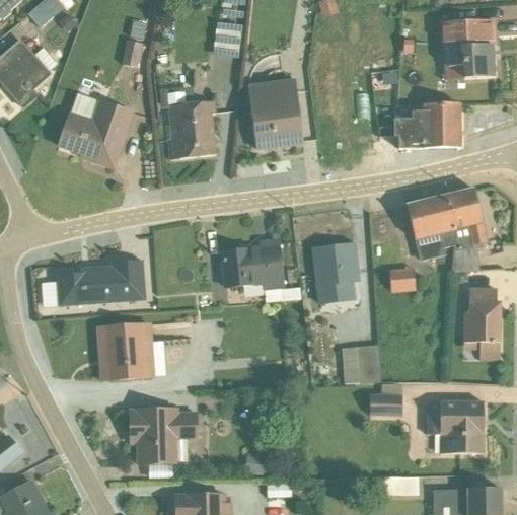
[(0,0),(0,18),(2,17),(3,18),(11,12),(10,10),(20,0),(0,0)]
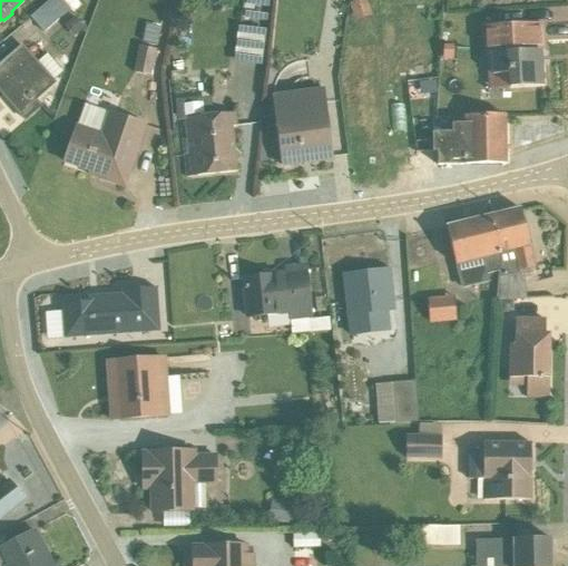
[(48,0),(31,15),(45,30),(68,11),(70,13),(82,2),(80,0),(48,0)]
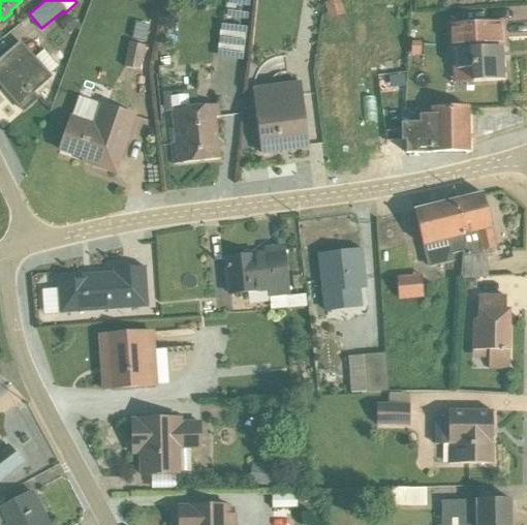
[(226,1),(225,14),(247,18),(248,11),(236,9),(237,3),(249,5),(250,0),(228,0),(228,2),(226,1)]
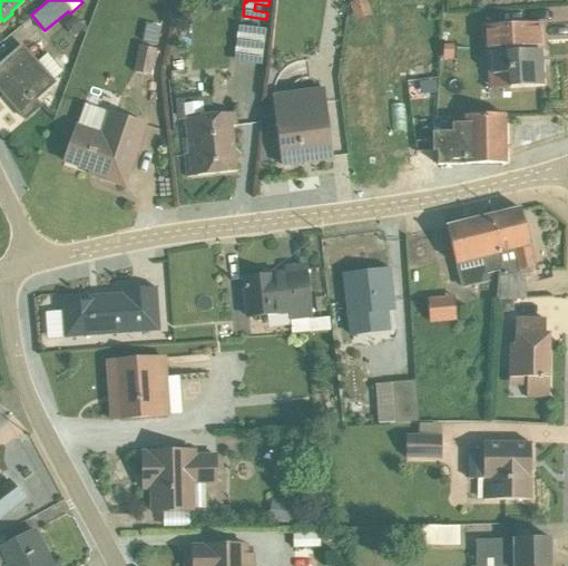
[(355,0),(350,2),(355,19),(372,13),(368,0),(355,0)]
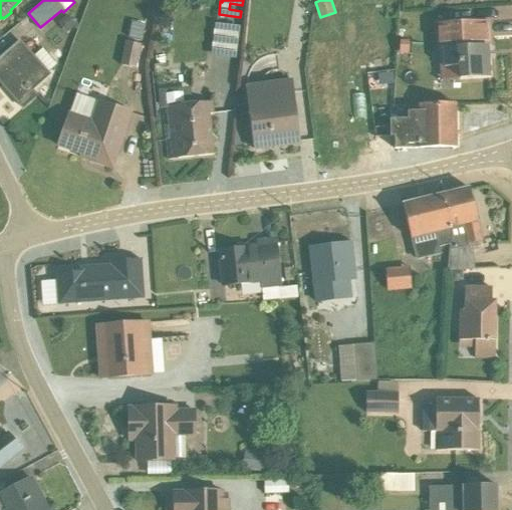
[(76,23),(67,13),(59,21),(68,31),(76,23)]
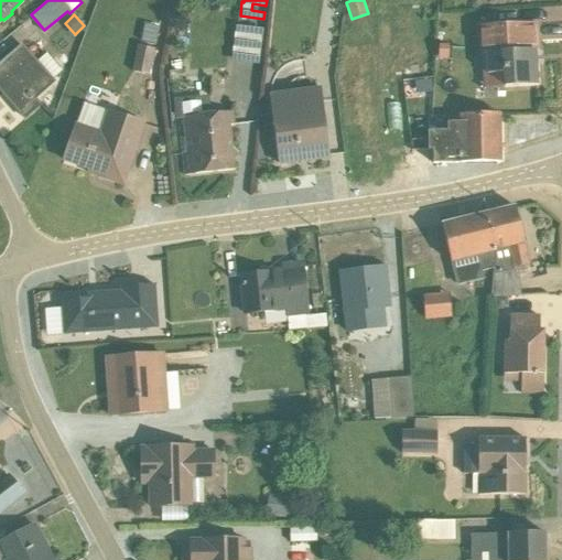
[(537,22),(479,25),(481,54),(486,54),(487,73),(504,72),(505,86),(537,85),(536,64),(533,64),(533,50),(538,50),(537,22)]
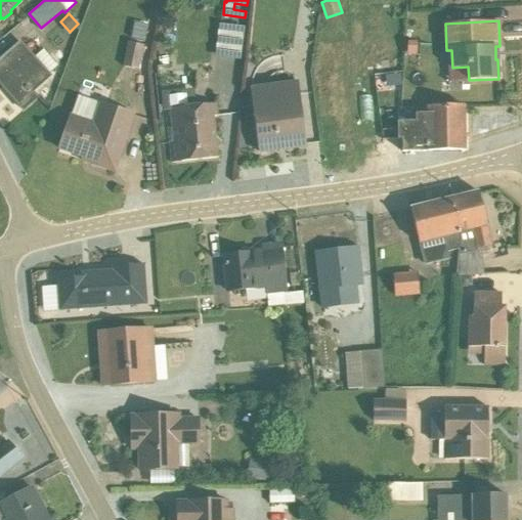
[(220,23),(215,55),(241,58),(245,26),(220,23)]
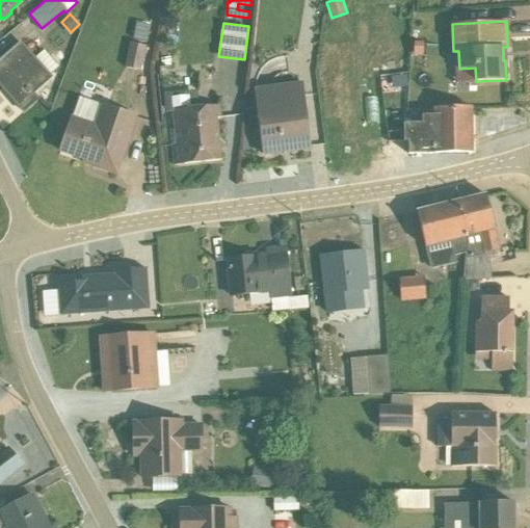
[(51,72),(59,64),(45,48),(36,55),(22,40),(0,58),(0,81),(24,109),(40,96),(34,90),(53,75),(51,72)]
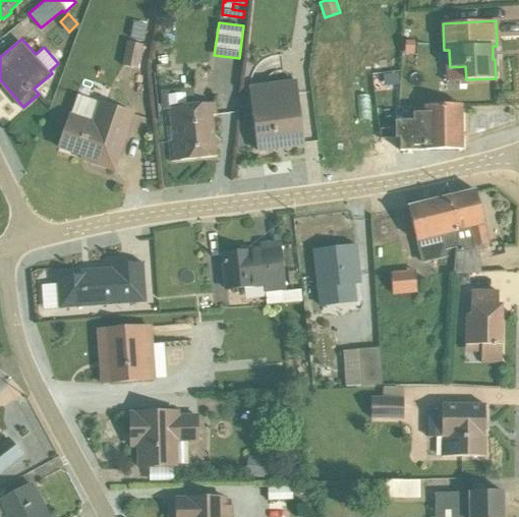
[(127,40),(123,64),(138,67),(143,43),(127,40)]
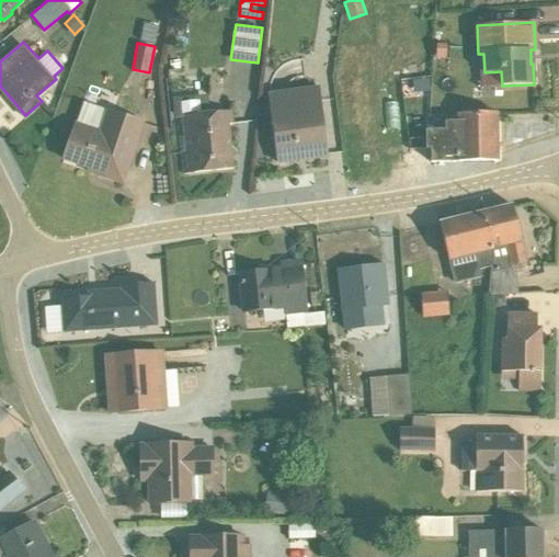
[(270,91),(278,161),(327,155),(318,86),(270,91)]
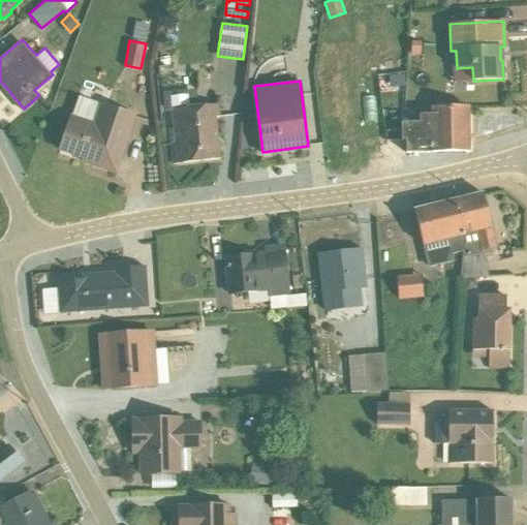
[(196,88),(164,92),(165,111),(173,110),(175,142),(172,142),(174,162),(220,157),(216,116),(220,116),(219,103),(197,105),(196,88)]
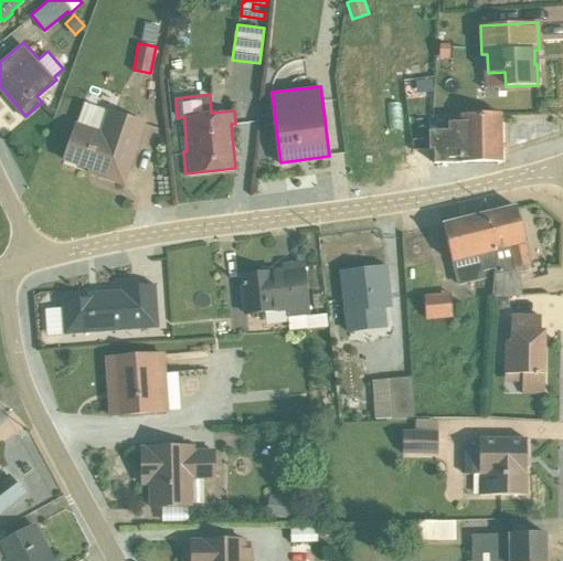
[(145,122),(84,102),(65,158),(91,167),(89,170),(124,182),(145,122)]
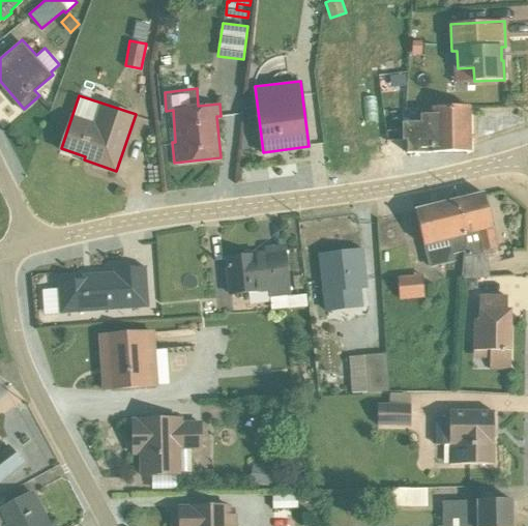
[(407,140),(407,152),(470,151),(469,108),(431,109),(431,114),(420,115),(420,122),(403,123),(403,140),(407,140)]
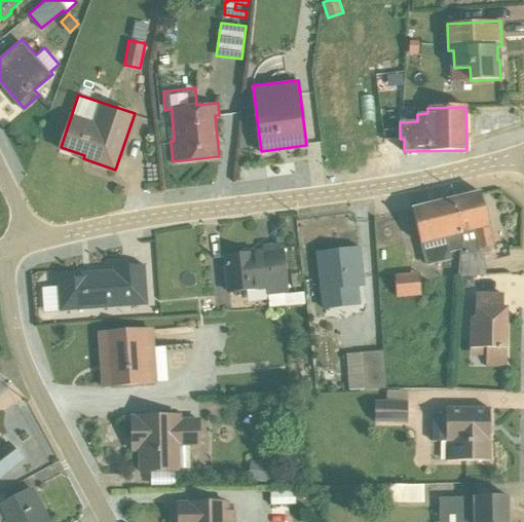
[(496,258),(493,245),(480,191),(452,198),(461,233),(460,275),(486,273),(485,261),(496,258)]
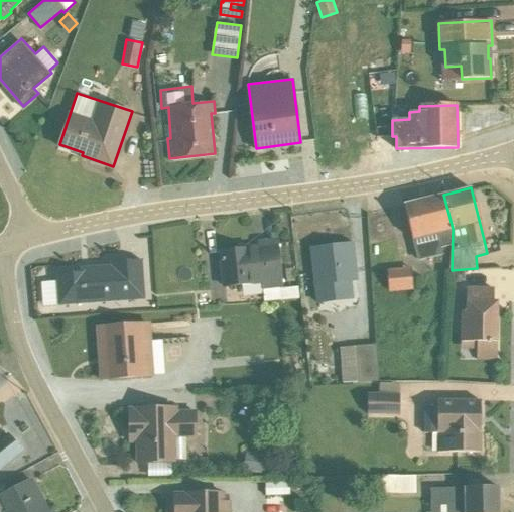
[(443,195),(404,205),(418,260),(442,254),(440,246),(452,244),(453,229),(443,195)]
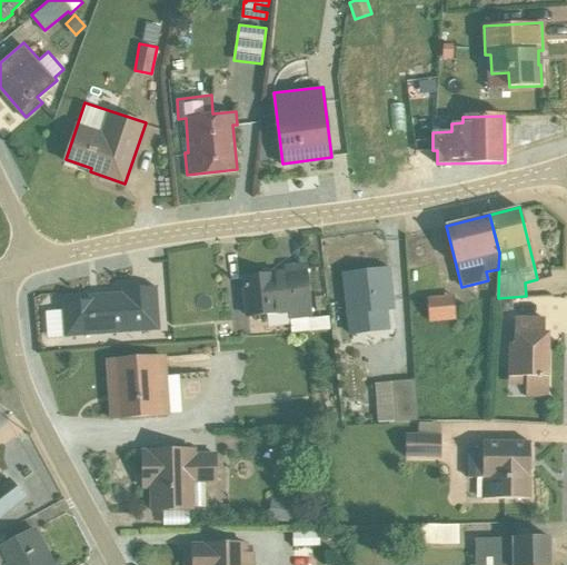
[(291,331),(329,328),(330,328),(329,315),(311,317),(306,264),(286,266),(286,271),(244,276),(248,316),(288,313),(289,318),(290,318),(291,331)]
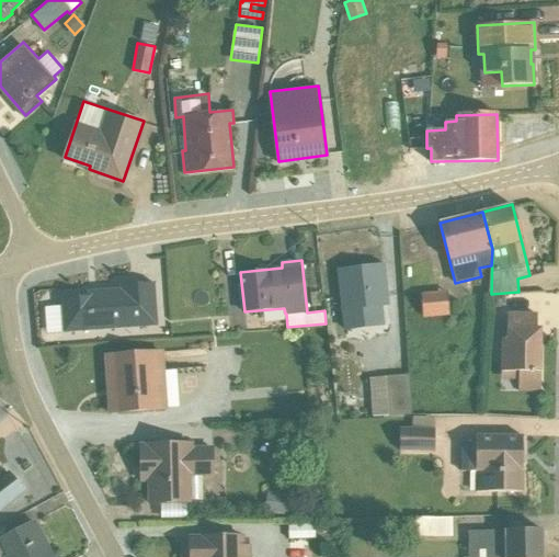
[(339,270),(346,329),(384,325),(383,306),(387,305),(383,264),(339,270)]
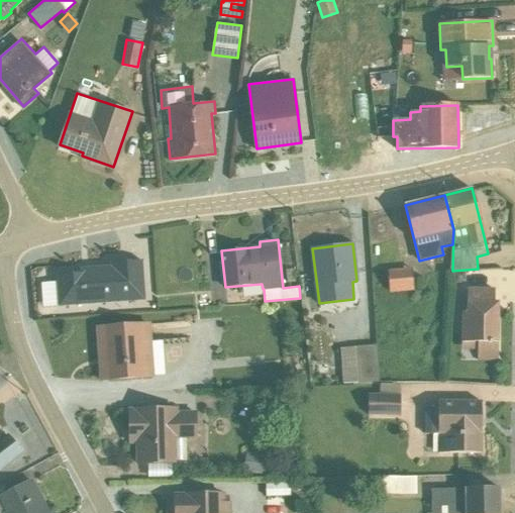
[(145,298),(142,259),(112,261),(111,261),(111,265),(89,267),(88,271),(58,273),(58,280),(41,281),(43,305),(60,304),(145,298)]
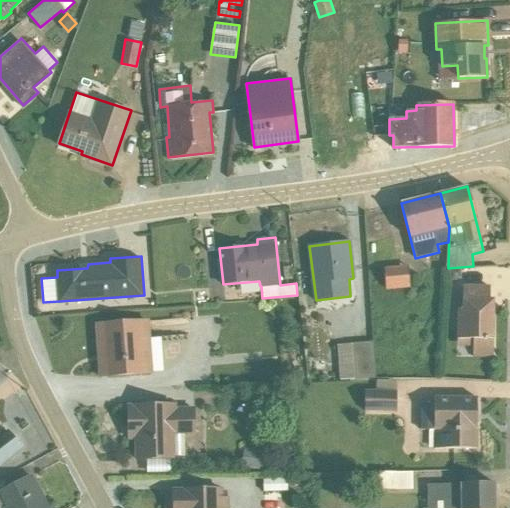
[(384,267),(386,289),(410,287),(408,265),(384,267)]
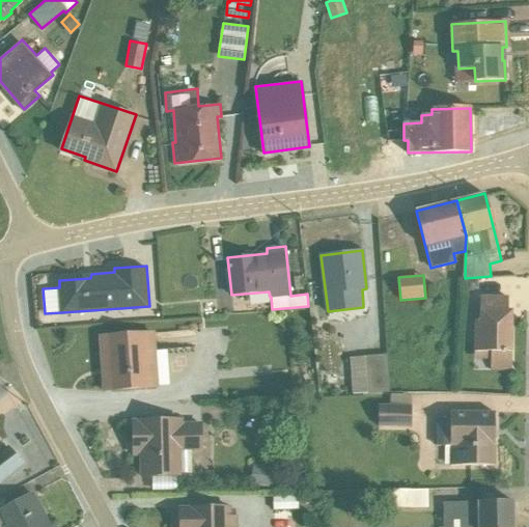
[(492,350),(491,368),(511,368),(512,349),(508,348),(508,341),(512,337),(512,326),(508,322),(508,296),(480,295),(479,319),(474,320),(474,358),(488,358),(489,350),(492,350)]
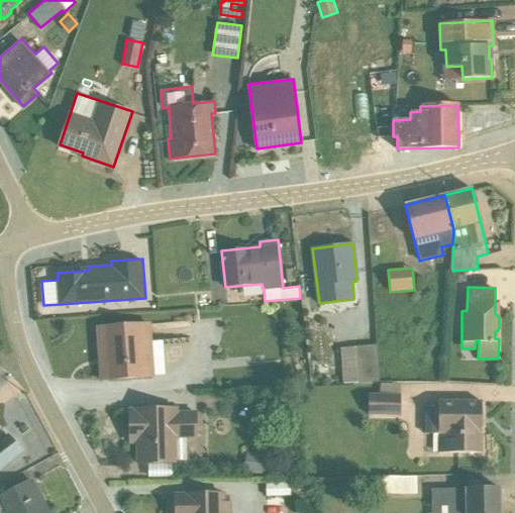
[(98,326),(102,378),(155,374),(151,322),(98,326)]
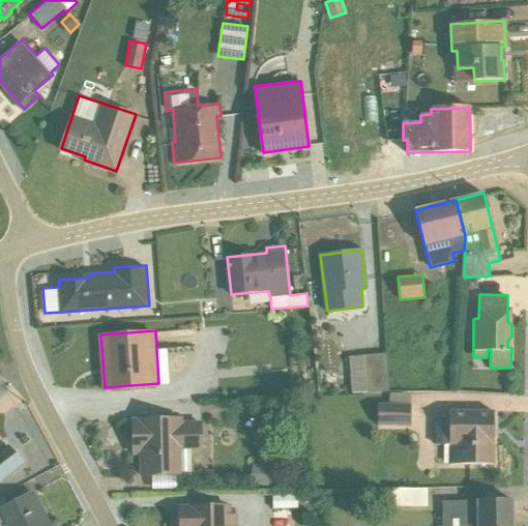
[(349,356),(352,392),(388,389),(386,353),(349,356)]
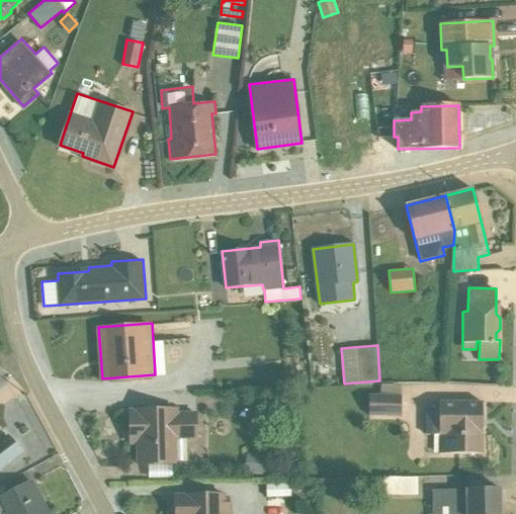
[(401,394),(401,383),(380,383),(380,394),(369,394),(369,415),(402,416),(402,395),(401,394)]
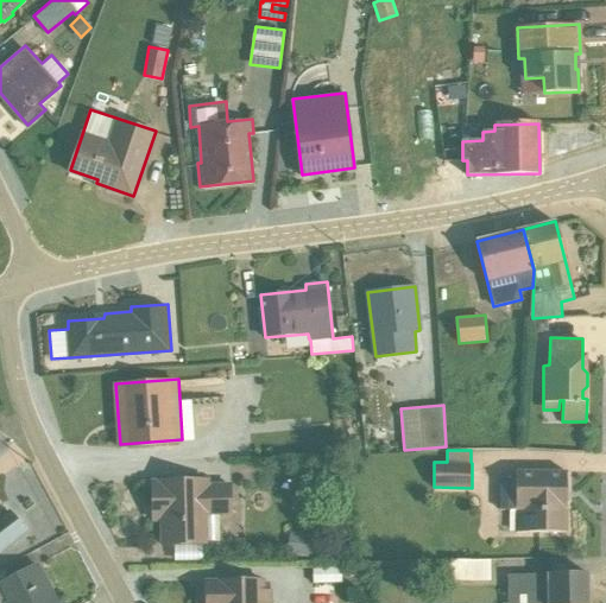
[(516,477),(499,477),(499,508),(516,508),(516,529),(567,531),(567,470),(516,470),(516,477)]
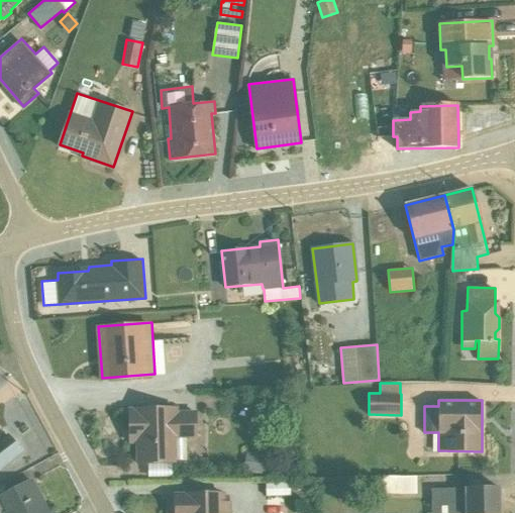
[(179,407),(129,408),(130,440),(137,440),(138,462),(147,462),(147,476),(172,476),(172,460),(178,460),(178,458),(188,458),(187,436),(197,436),(196,409),(179,410),(179,407)]
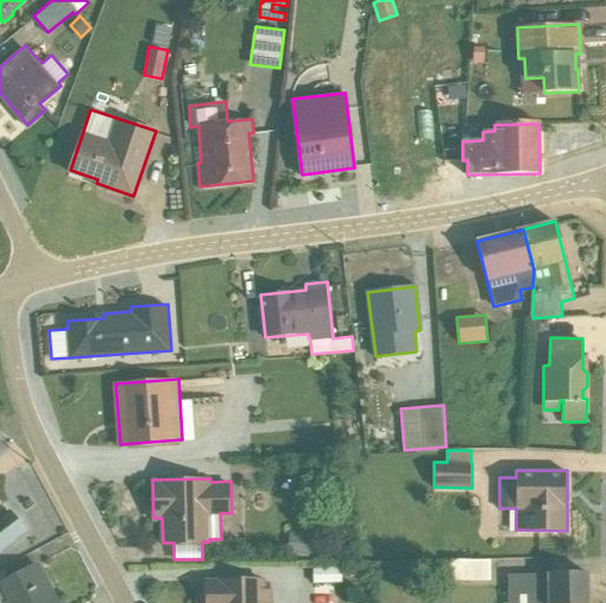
[(0,511),(0,548),(25,529),(11,511),(4,515),(0,511)]
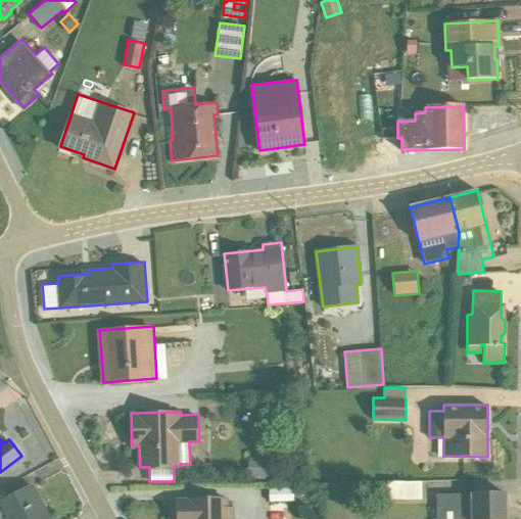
[(250,457),(247,475),(266,478),(269,460),(250,457)]
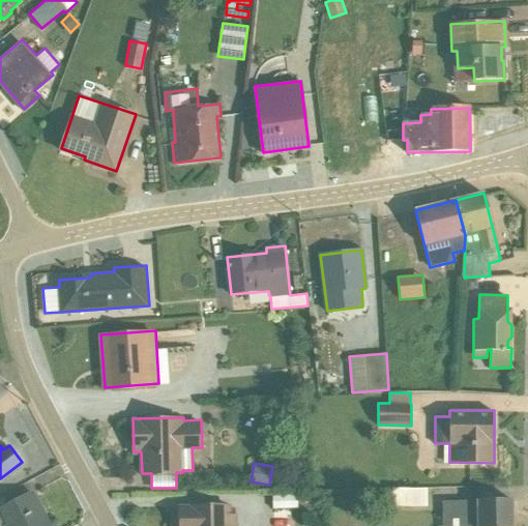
[(427,488),(392,488),(392,505),(428,505),(427,488)]
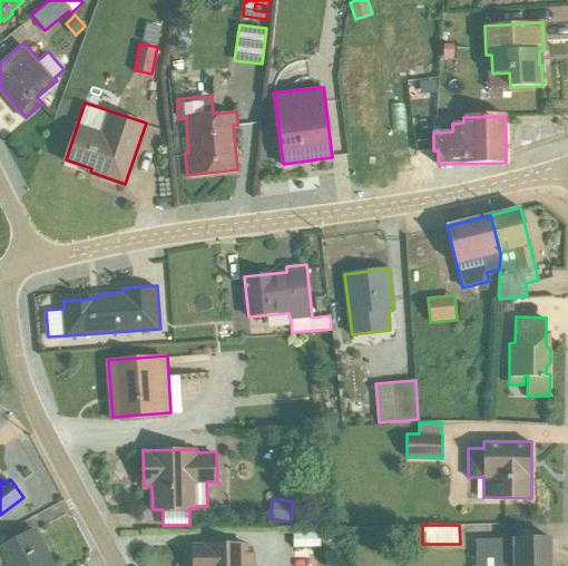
[(55,565),(36,528),(0,546),(0,565),(55,565)]
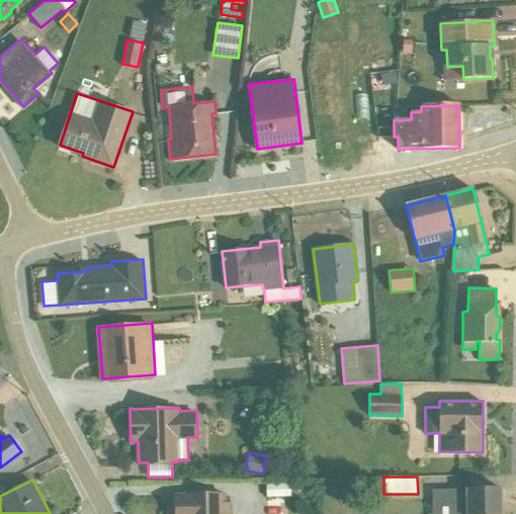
[(291,495),(291,482),(266,482),(267,506),(284,505),(284,496),(291,495)]
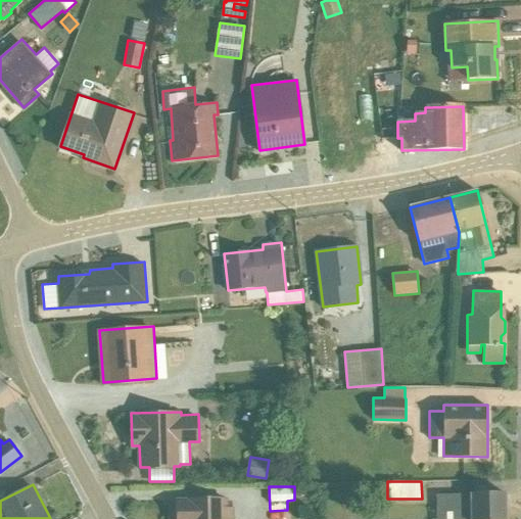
[(437,493),(437,518),(505,518),(505,491),(437,493)]
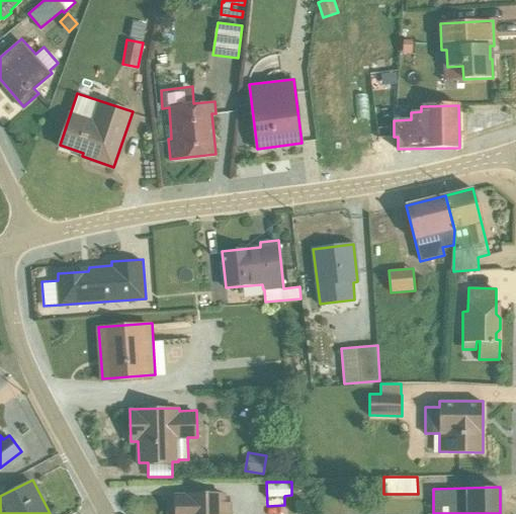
[(233,513),(233,501),(227,501),(227,493),(168,494),(168,513),(233,513)]
